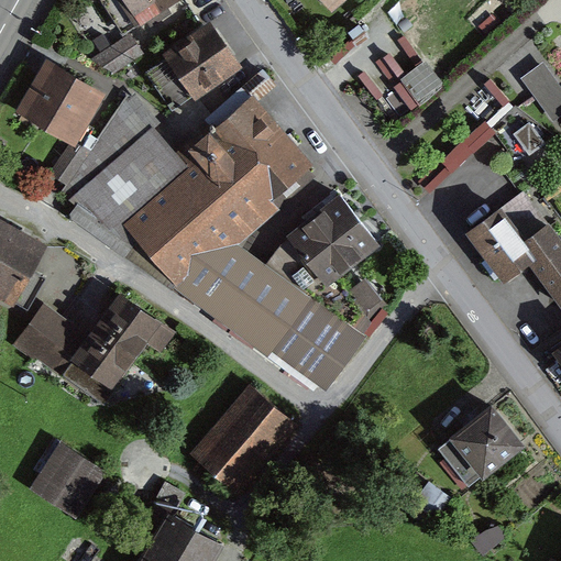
[(178,0),(98,0),(121,36),(178,0)]
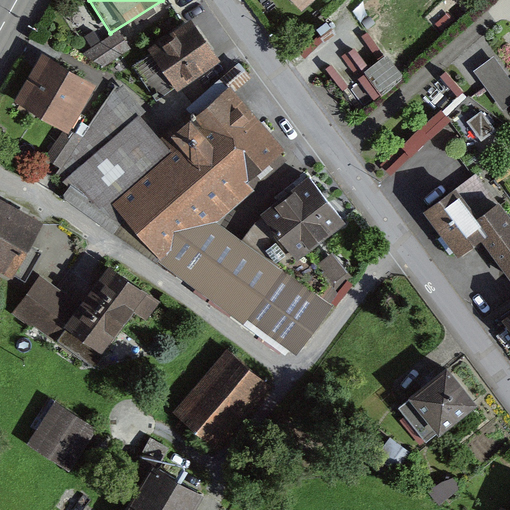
[(292,0),(300,9),(310,0),(292,0)]
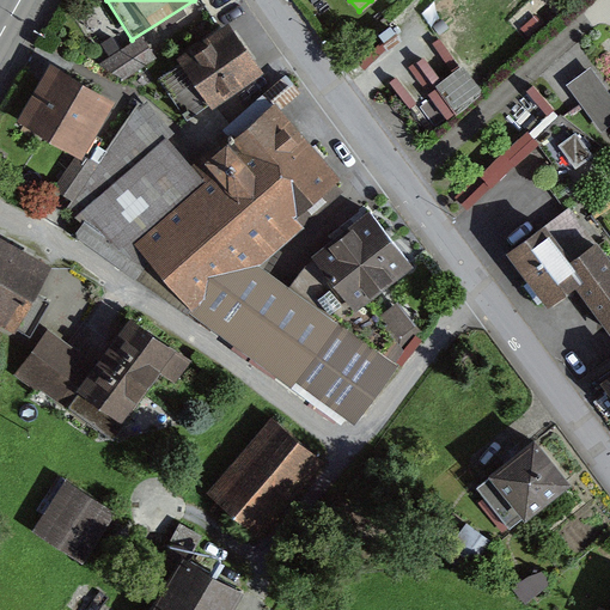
[(263,73),(225,22),(178,56),(217,108),(263,73)]
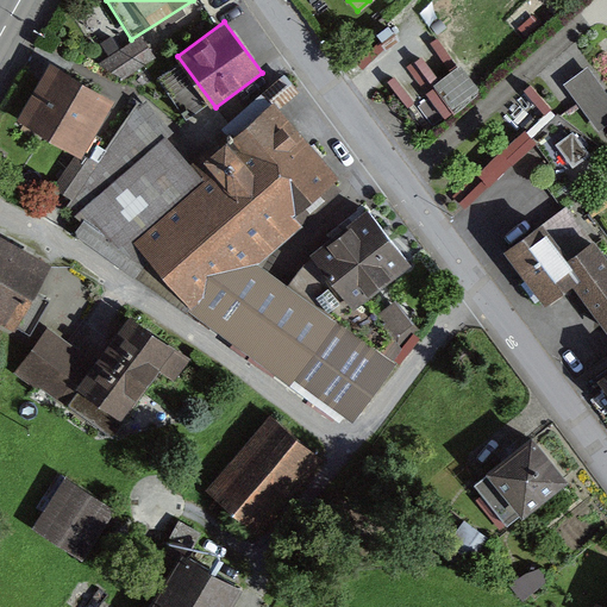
[(138,39),(99,67),(121,81),(154,61),(138,39)]
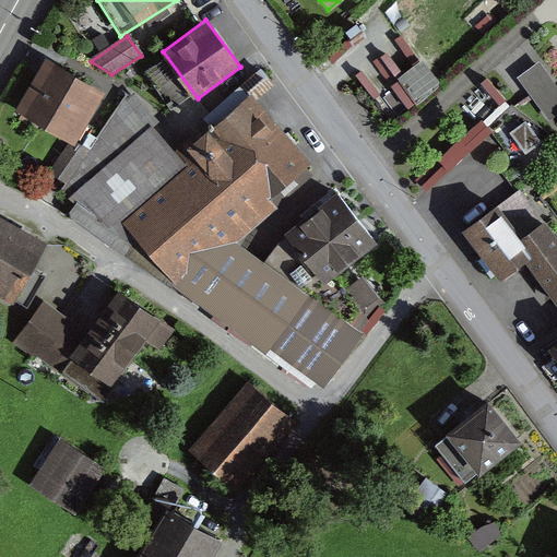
[(402,38),(356,76),(393,122),(440,84),(402,38)]
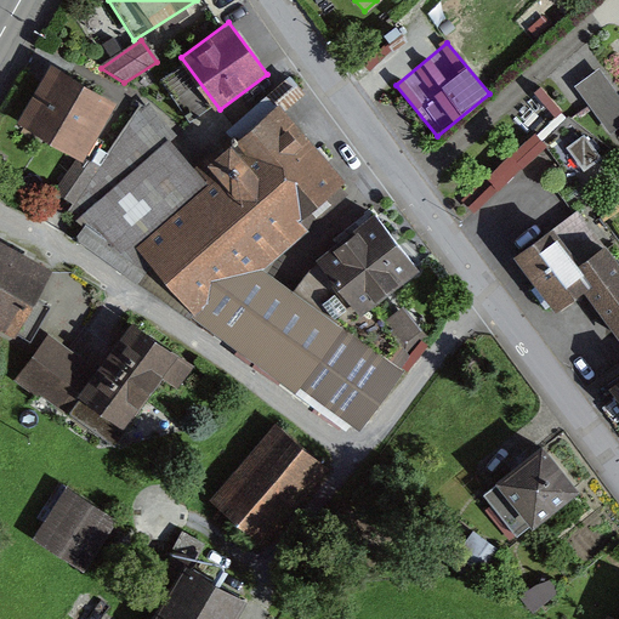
[(111,108),(49,73),(18,126),(80,162),(111,108)]
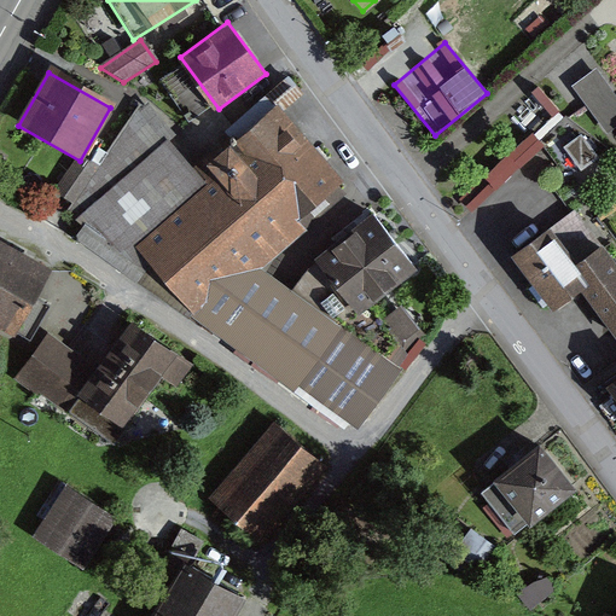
[(615,127),(615,103),(594,75),(582,83),(573,91),(606,135),(615,127)]
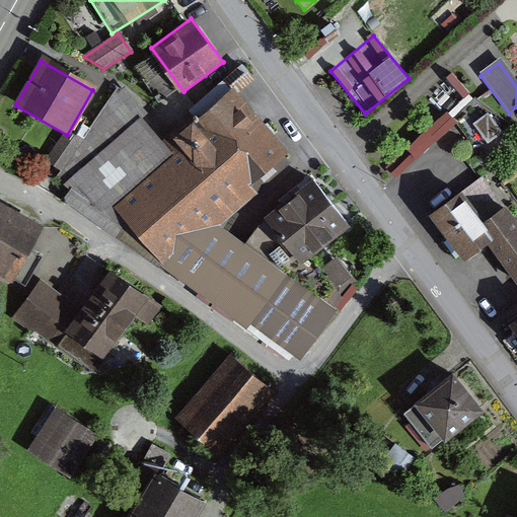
[(454,73),(444,82),(462,100),(472,91),(454,73)]
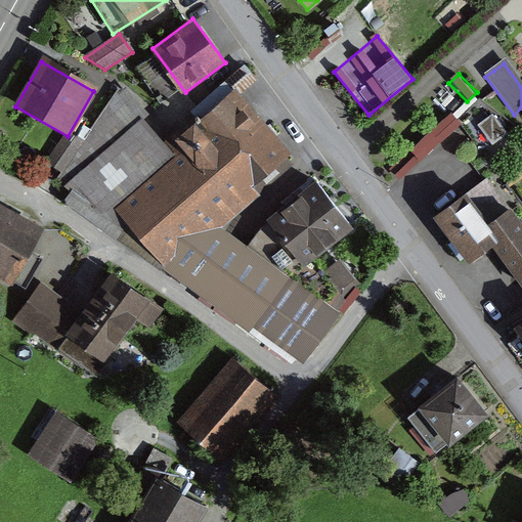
[(64,175),(114,221),(169,271),(294,161),(231,91),(168,146),(123,92),(64,175)]
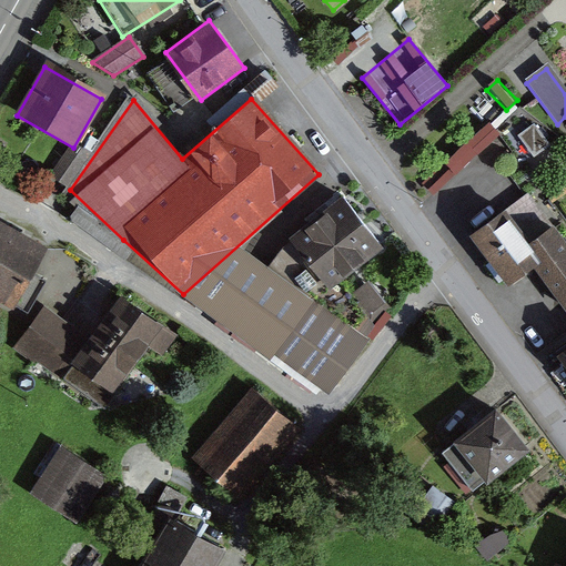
[(423,181),(435,195),(504,137),(492,122),(423,181)]
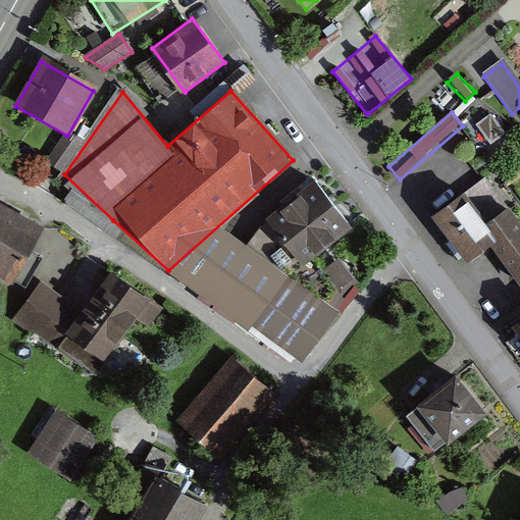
[(492,142),(506,132),(491,114),(478,124),(492,142)]
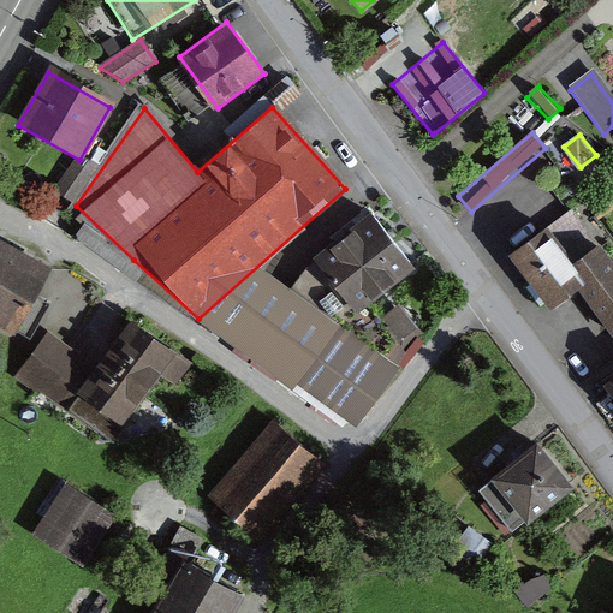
[(418,266),(370,209),(314,257),(361,313),(418,266)]
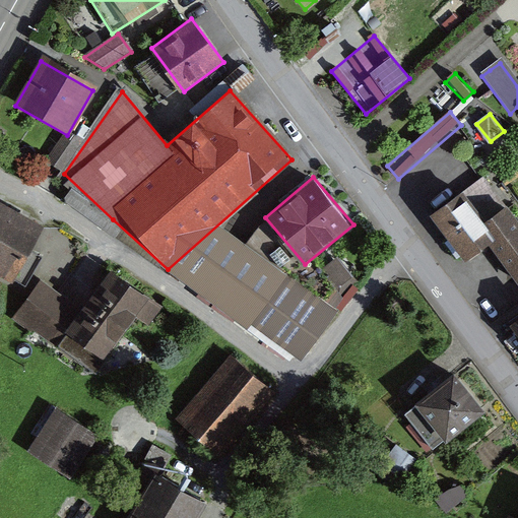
[(464,264),(486,248),(517,289),(517,225),(482,180),(431,218),(464,264)]
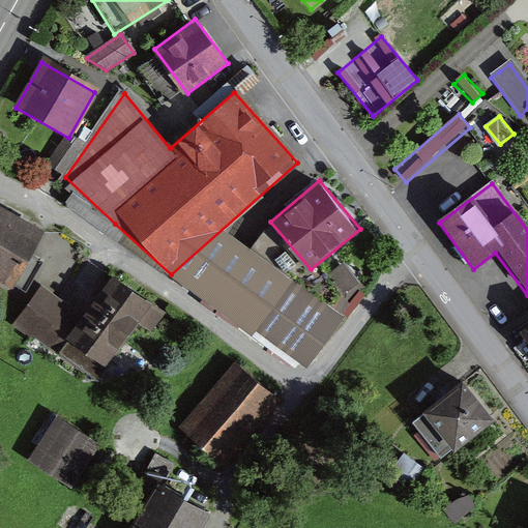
[(0,285),(10,291),(42,235),(2,211),(0,214),(0,285)]
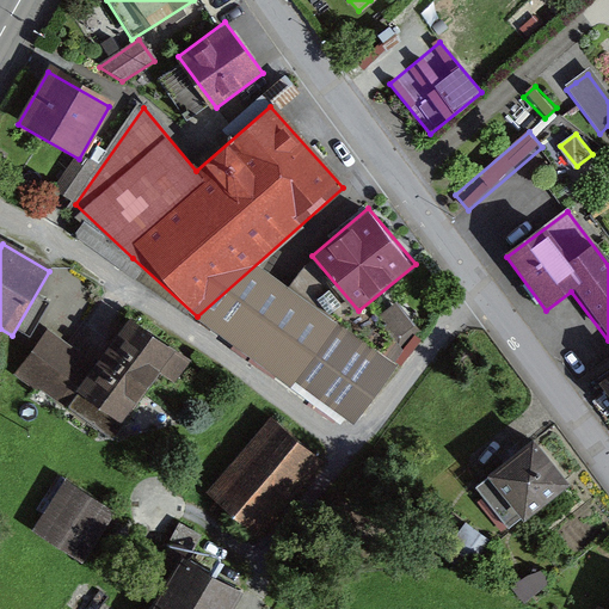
[(271,294),(241,343),(361,417),(391,368),(271,294)]
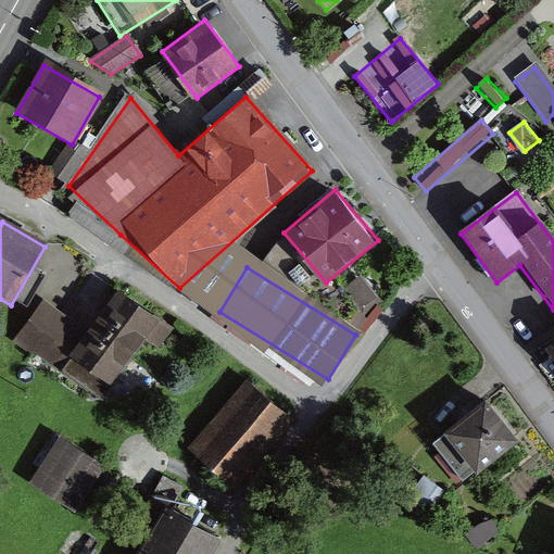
[(172,330),(116,293),(88,334),(41,302),(12,344),(101,405),(145,341),(158,350),(172,330)]
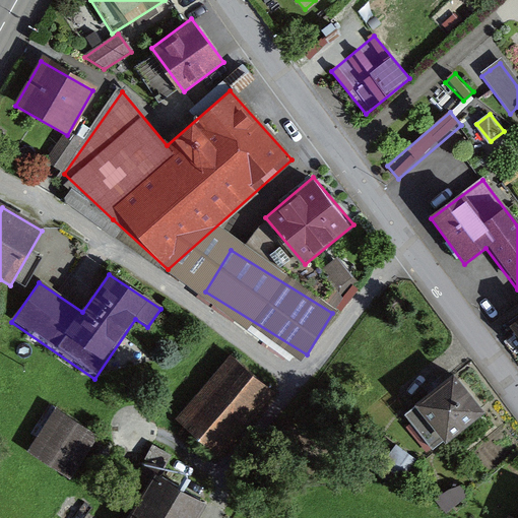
[(230,359),(175,422),(218,458),(272,395),(230,359)]
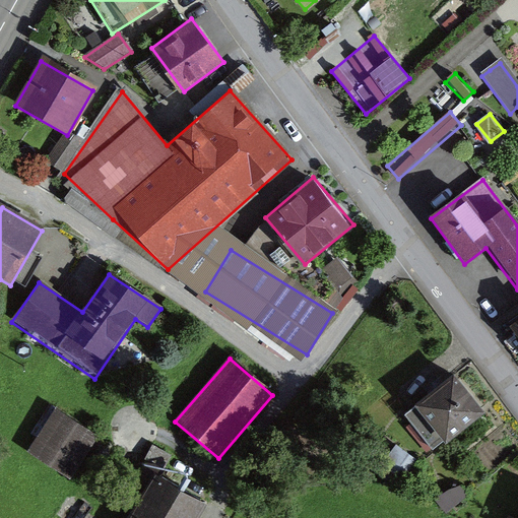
[(489,410),(460,372),(404,412),(432,451),(489,410)]
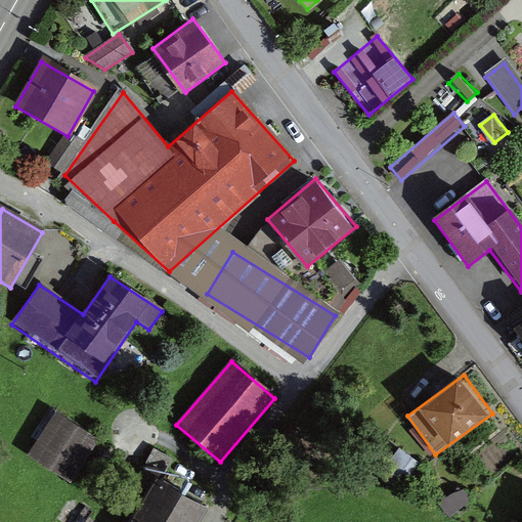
[(96,443),(52,416),(26,458),(70,485),(96,443)]
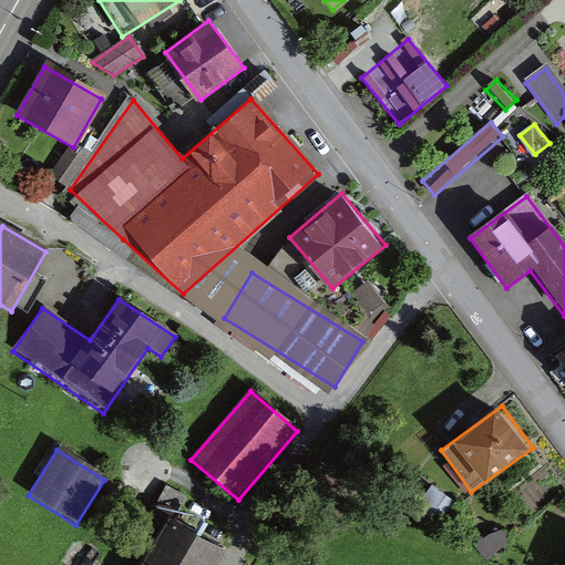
[(216,564),(224,553),(168,521),(142,564),(216,564)]
